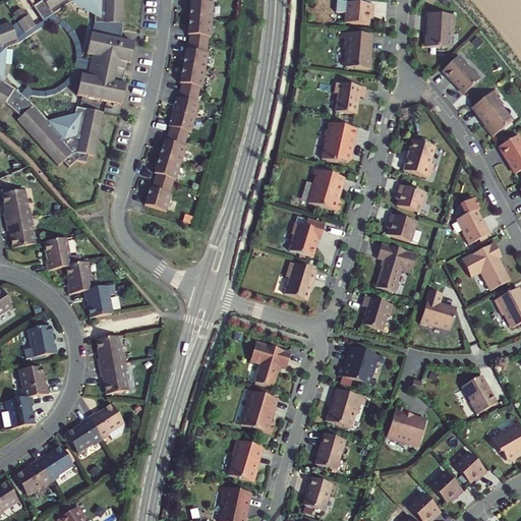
[(34,8),(44,23),(75,1),(79,6),(95,16),(95,24),(96,24),(123,25),(123,0),(41,0),(43,2),(34,8)]
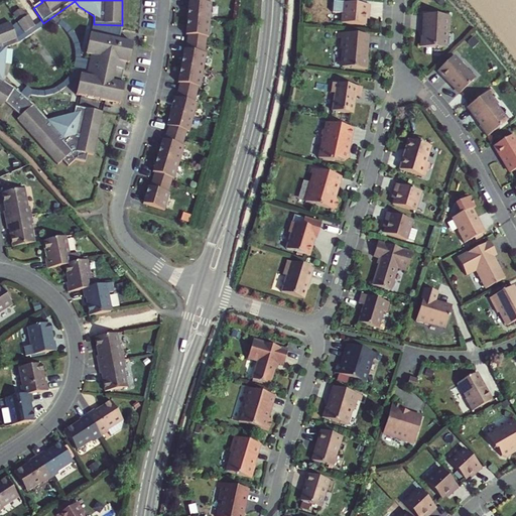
[(207,0),(187,0),(187,6),(185,6),(184,22),(207,24),(209,8),(207,8),(207,0)]
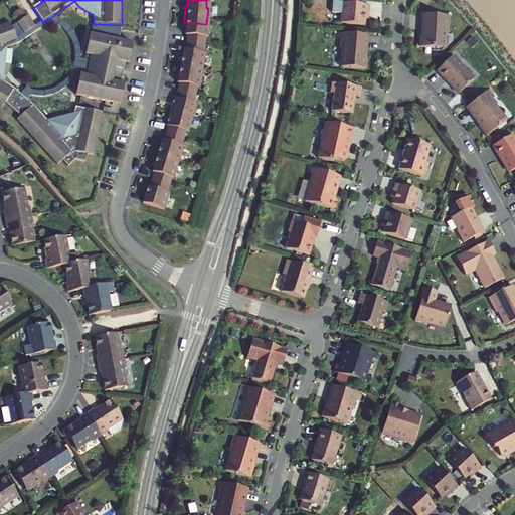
[(369,5),(342,3),(341,23),(364,25),(364,19),(365,15),(368,15),(369,5)]
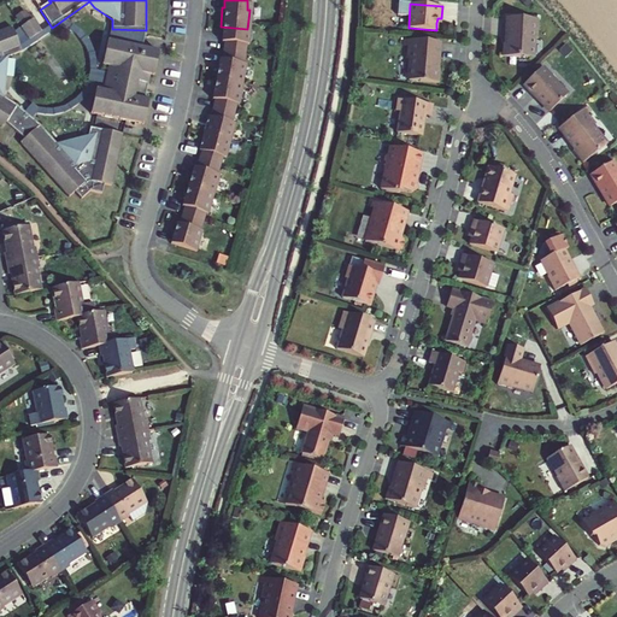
[(29,7),(15,16),(21,27),(35,18),(29,7)]
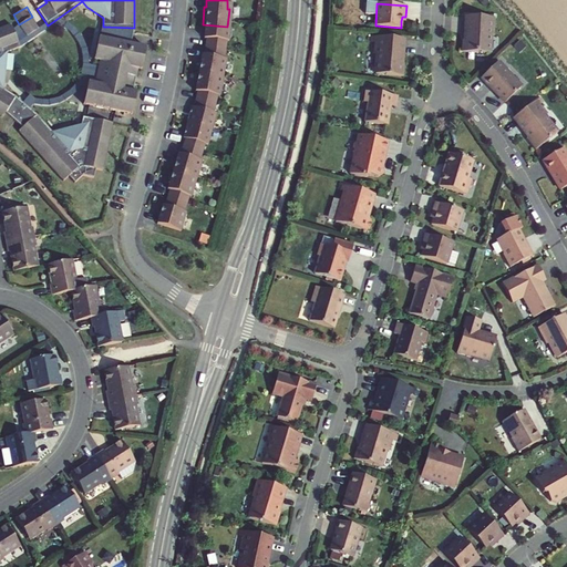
[(495,18),(465,16),(464,33),(467,33),(466,40),(464,40),(461,40),(461,51),(488,53),(490,35),(493,35),(495,18)]
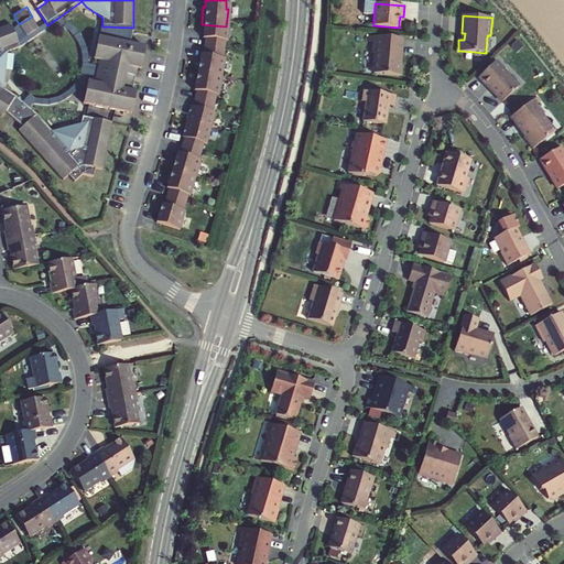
[(19,26),(26,38),(38,30),(30,19),(19,26)]
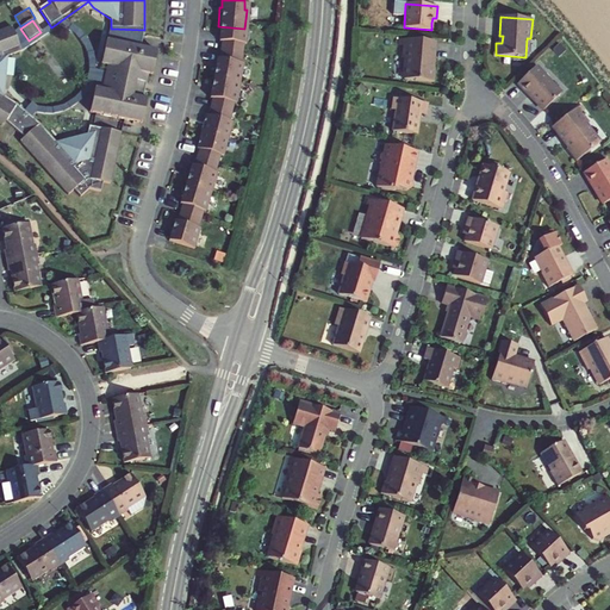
[(244,29),(218,26),(216,47),(218,47),(217,56),(240,58),(241,49),(243,49),(244,29)]
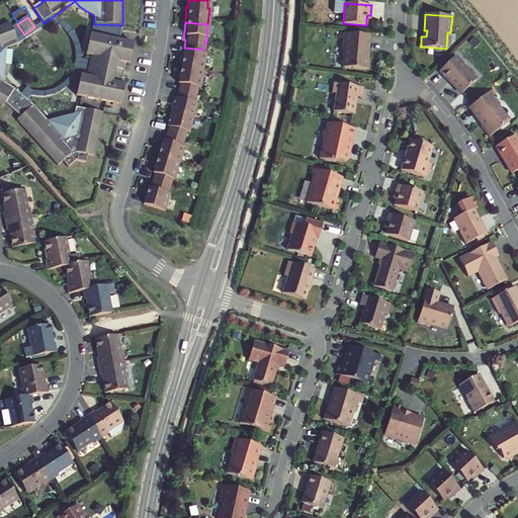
[(2,52),(18,46),(10,24),(0,28),(0,107),(2,109),(5,104),(20,118),(17,121),(58,168),(63,163),(68,169),(76,162),(86,165),(87,157),(93,158),(103,114),(76,109),(74,118),(55,123),(51,127),(33,107),(14,90),(0,81),(0,80),(3,76),(4,57),(2,52)]
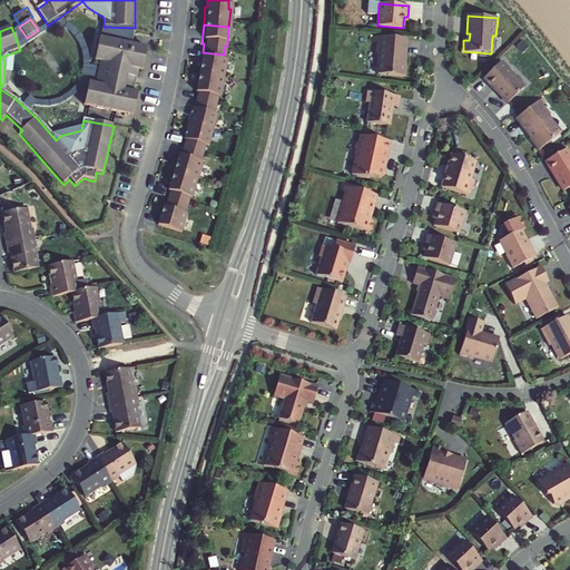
[(105,27),(102,40),(131,47),(135,35),(135,28),(105,27)]
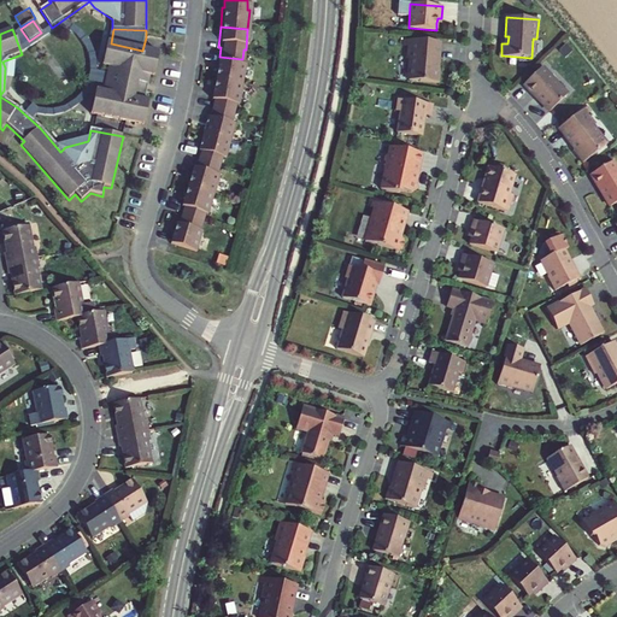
[(439,42),(407,40),(407,46),(406,59),(410,59),(409,81),(439,83),(440,70),(438,69),(434,69),(435,62),(438,62),(439,42)]
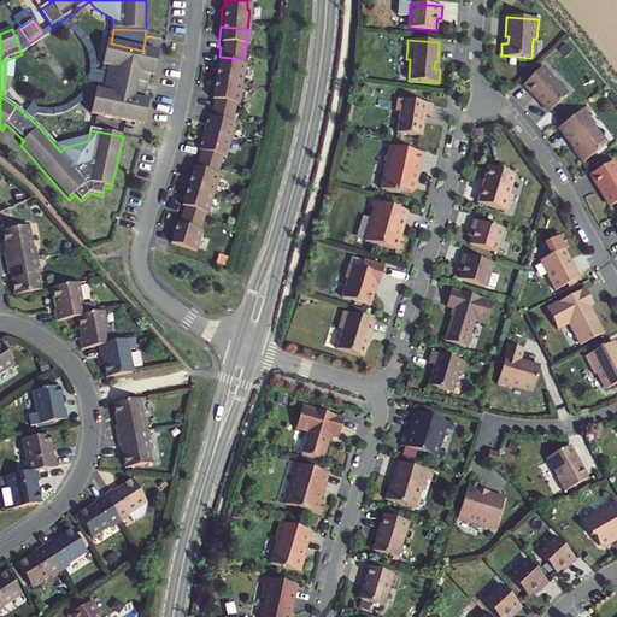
[(90,116),(142,127),(147,103),(144,103),(146,86),(147,86),(148,77),(153,78),(158,54),(142,51),(111,43),(106,43),(101,68),(107,69),(103,93),(97,92),(90,116)]
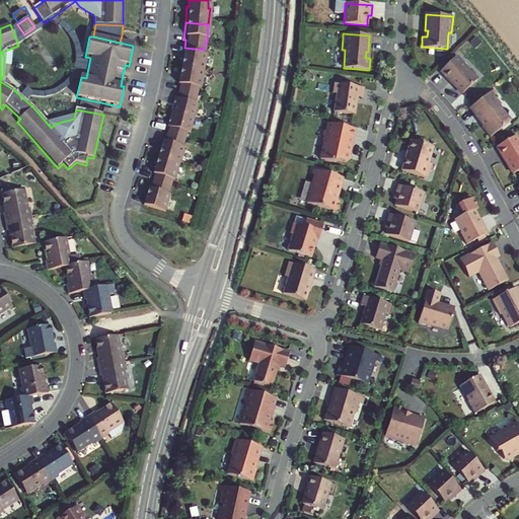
[(204,50),(184,48),(183,55),(181,55),(178,71),(202,75),(205,59),(203,58),(204,50)]
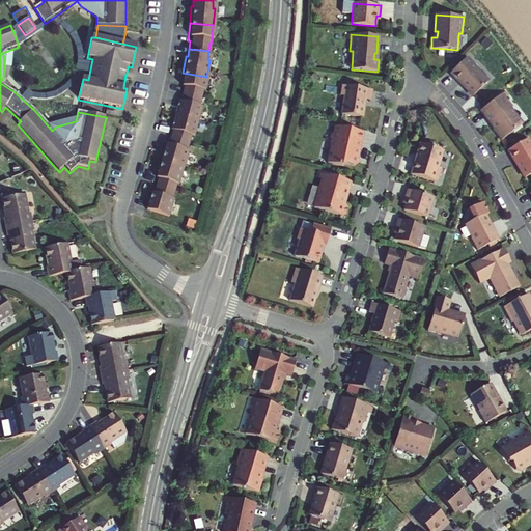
[(467,57),(449,74),(459,84),(460,83),(473,96),(487,82),(475,68),(477,67),(467,57)]
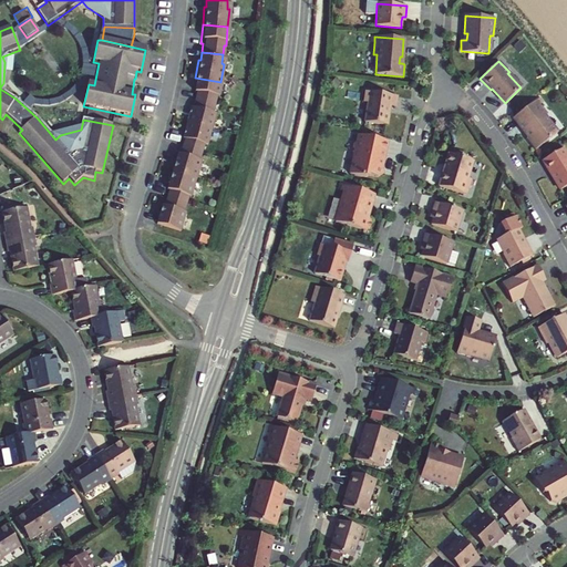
[(34,62),(28,70),(51,90),(57,83),(34,62)]
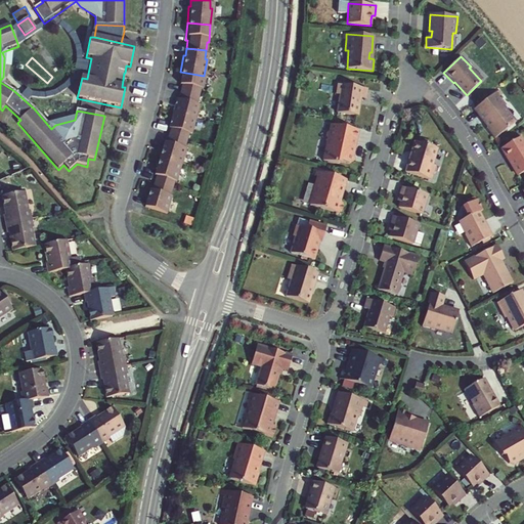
[(204,76),(180,72),(177,88),(179,89),(178,96),(197,100),(199,92),(201,93),(204,76)]
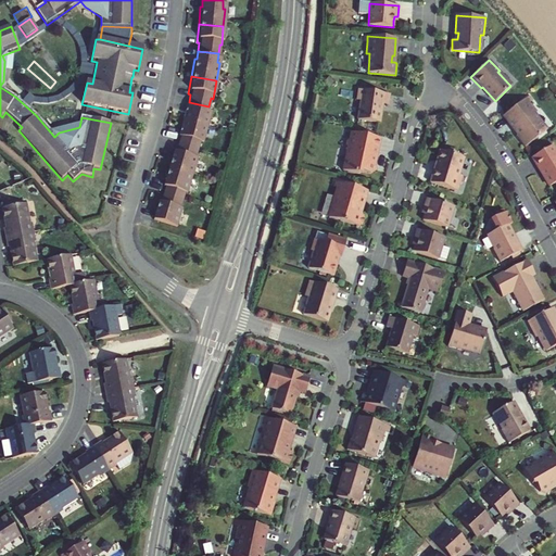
[(389,95),(358,89),(357,100),(361,101),(357,119),(379,123),(382,104),(388,104),(389,95)]
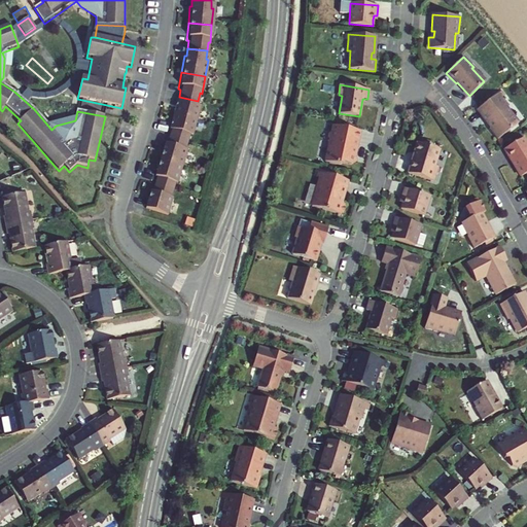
[(499,96),(477,110),(486,124),(488,123),(492,128),(490,129),(488,131),(495,142),(517,127),(506,111),(508,109),(502,100),(499,96)]
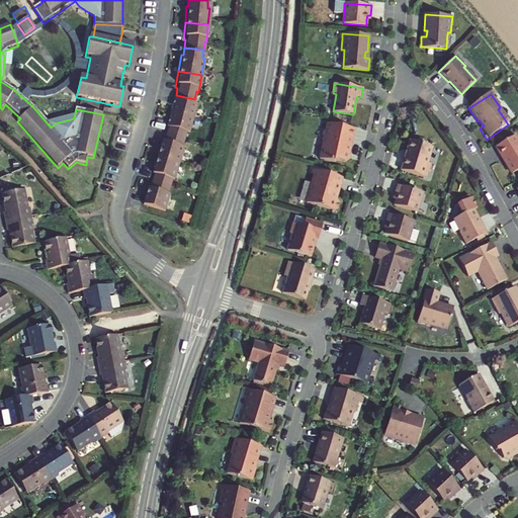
[(194,99),(176,95),(174,102),(172,101),(168,116),(191,121),(195,107),(192,107),(194,99)]
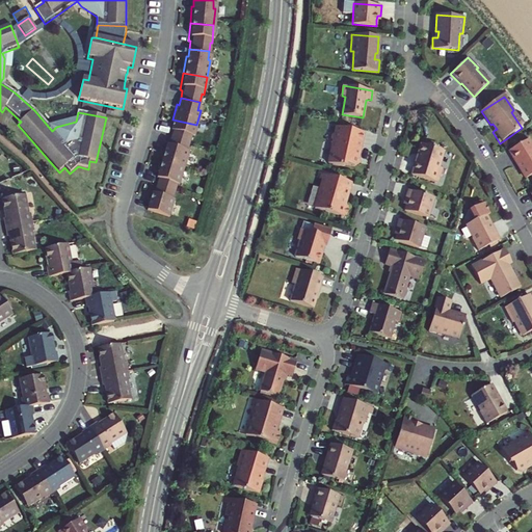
[(170,134),(168,141),(187,148),(190,139),(192,140),(196,125),(173,120),(169,134),(170,134)]
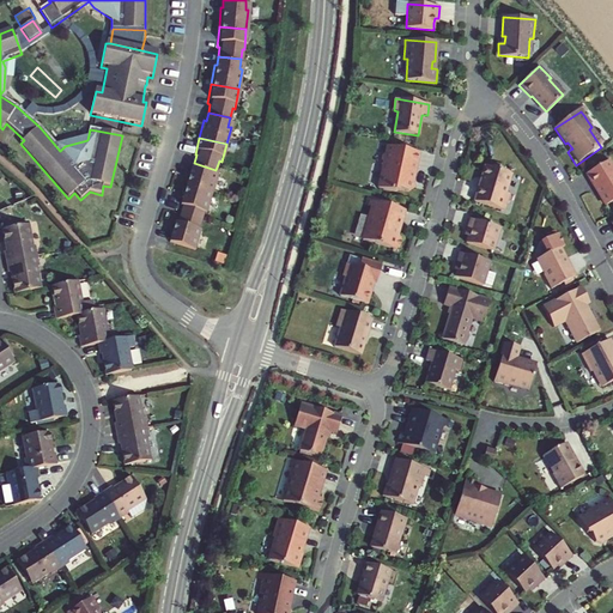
[(419,153),(387,146),(386,155),(384,155),(382,157),(382,161),(383,164),(377,188),(395,193),(399,190),(408,192),(416,187),(413,183),(411,180),(413,170),(416,171),(419,153)]
